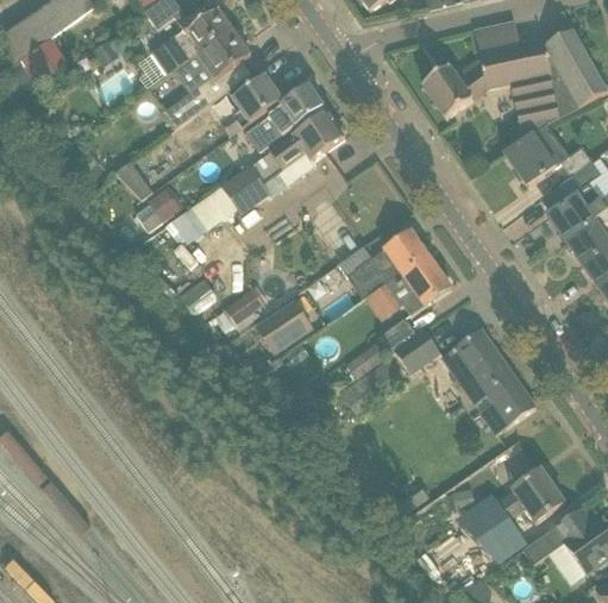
[(32,50),(100,1),(99,0),(54,0),(0,36),(0,52),(10,66),(20,58),(32,50)]
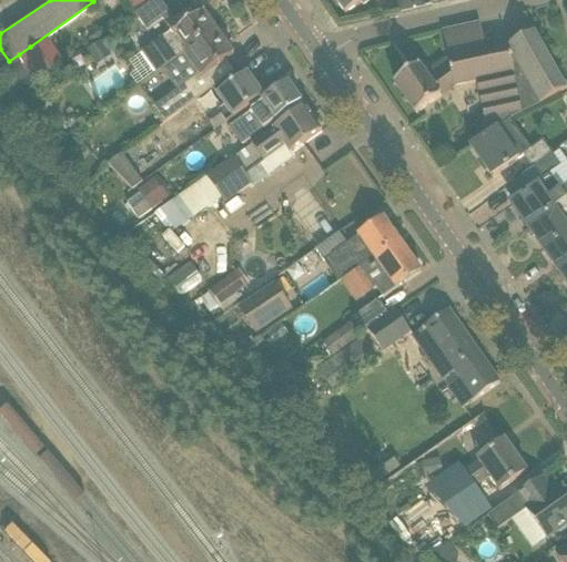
[(170,11),(162,0),(151,0),(135,12),(147,28),(162,17),(170,11)]
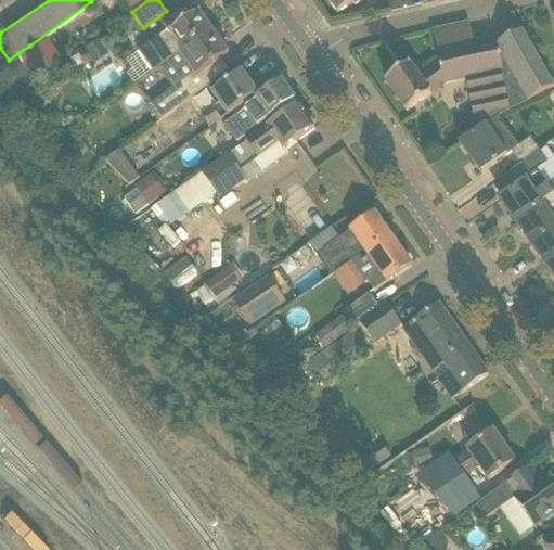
[(329,0),(336,11),(352,0),(353,2),(357,0),(329,0)]
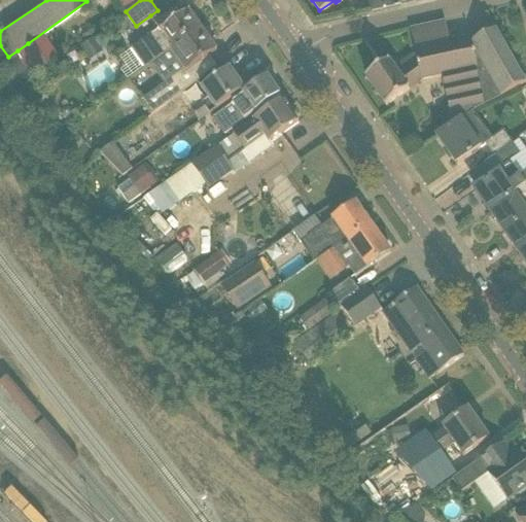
[(370,8),(393,3),(392,0),(367,0),(370,7),(370,8)]
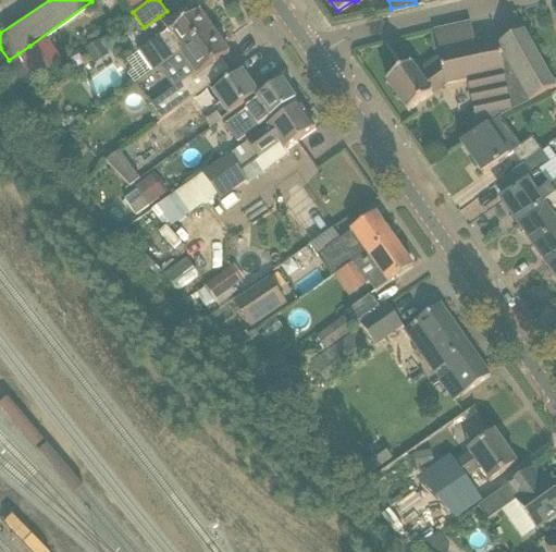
[(137,48),(152,69),(160,63),(161,65),(180,52),(212,28),(199,10),(189,16),(184,8),(163,23),(167,27),(137,48)]
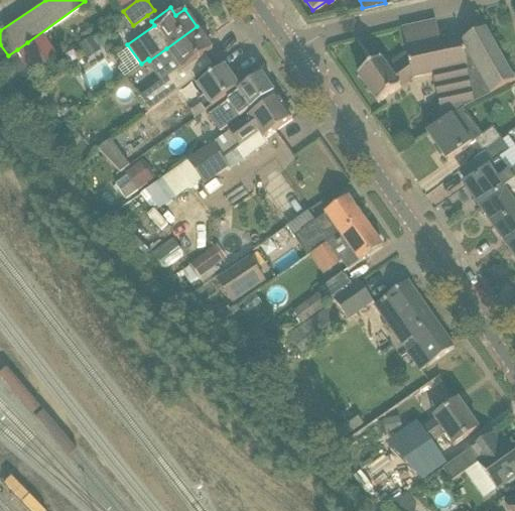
[(462,39),(461,36),(440,40),(435,19),(401,27),(407,57),(392,70),(389,66),(386,67),(379,57),(358,73),(378,101),(413,76),(431,72),(439,109),(447,117),(453,114),(463,107),(474,101),(514,78),(486,25),(462,39)]
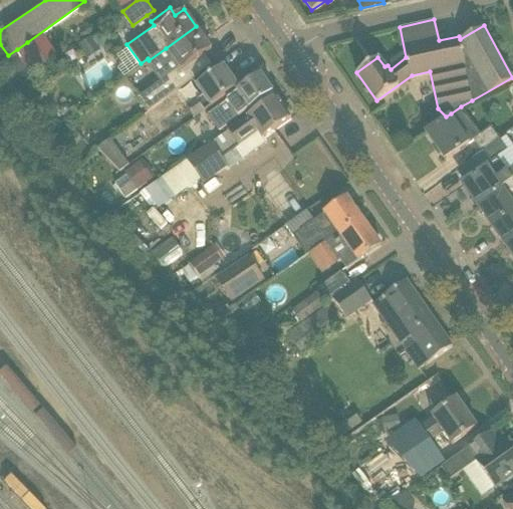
[(166,48),(179,66),(137,95),(147,108),(212,62),(205,52),(211,48),(196,26),(166,48)]
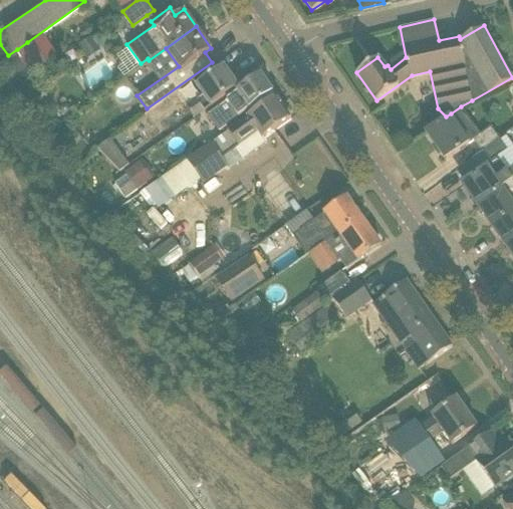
[(91,34),(77,43),(87,57),(100,48),(91,34)]
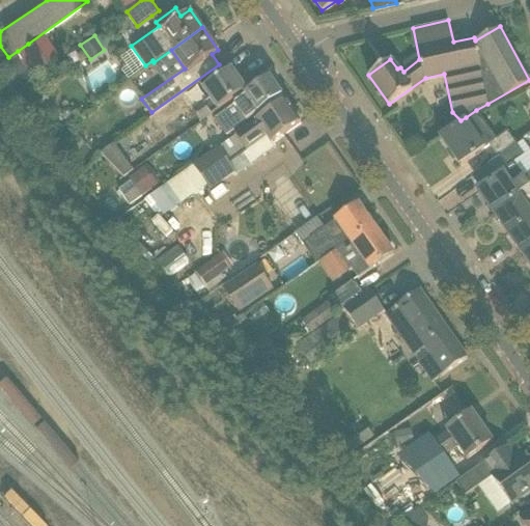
[(28,44),(18,51),(33,73),(44,65),(28,44)]
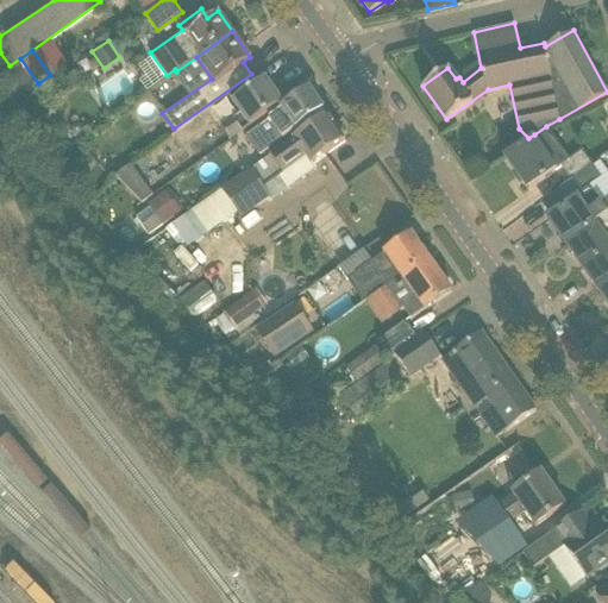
[(281,101),(264,76),(232,99),(240,111),(220,124),(230,137),(281,101)]
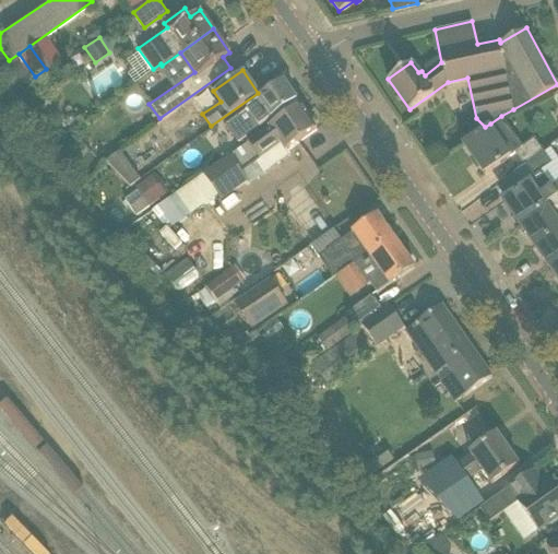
[(282,80),(257,97),(258,98),(257,99),(258,99),(226,122),(238,139),(296,98),(282,78),(281,79),(282,80)]
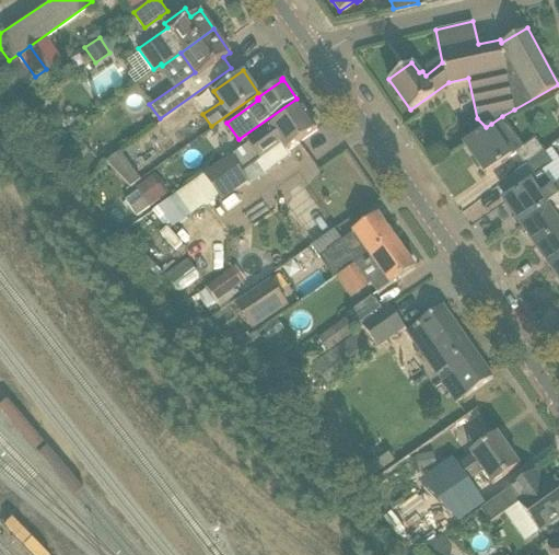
[(316,127),(316,126),(300,103),(175,194),(158,206),(172,227),(189,214),(219,193),(222,199),(247,181),(248,183),(290,152),(288,148),(316,127)]
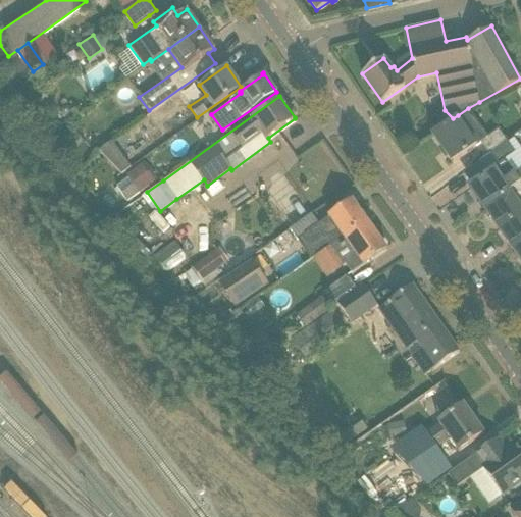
[(71,112),(71,108),(69,104),(64,103),(60,106),(60,111),(63,114),(67,115),(71,112)]
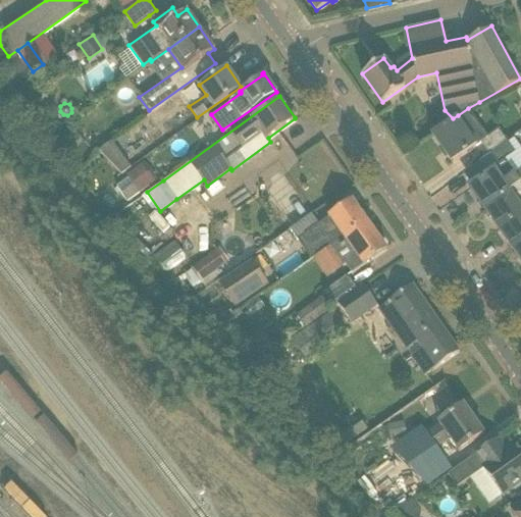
[(432,133),(453,160),(477,144),(476,143),(458,115),(453,118),(432,133)]
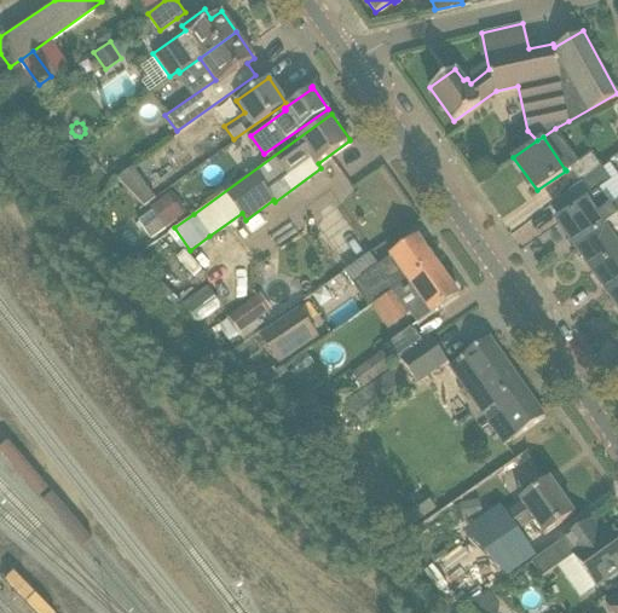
[(581,179),(601,165),(593,151),(578,161),(571,166),(581,179)]
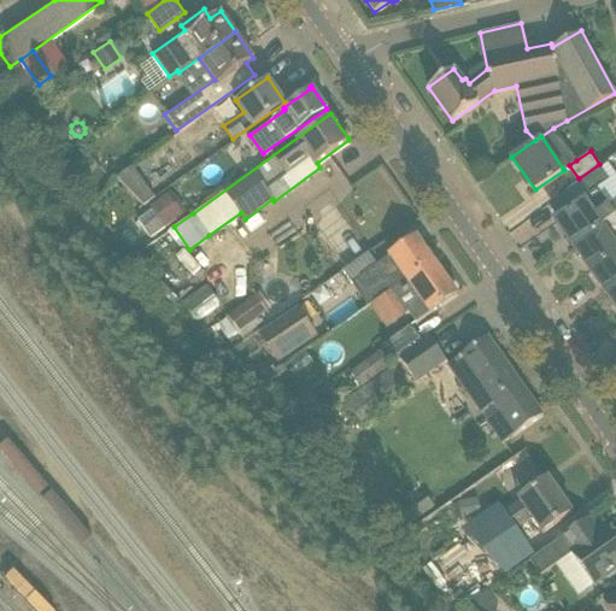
[(64,159),(62,156),(50,164),(58,175),(64,171),(64,159)]
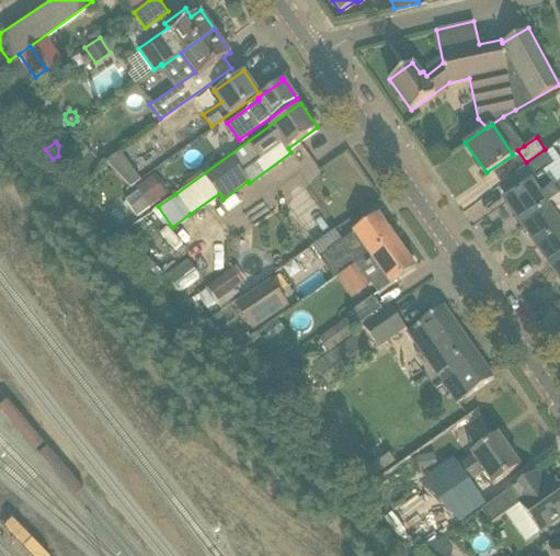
[(553,161),(545,149),(526,162),(534,174),(536,173),(543,169),(553,161)]
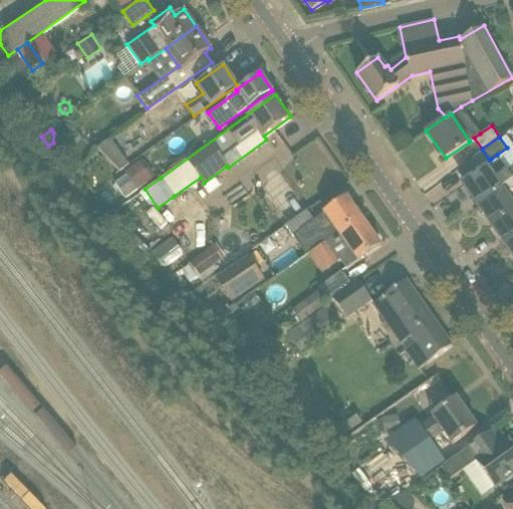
[(110,138),(97,146),(117,172),(120,170),(130,163),(110,138)]
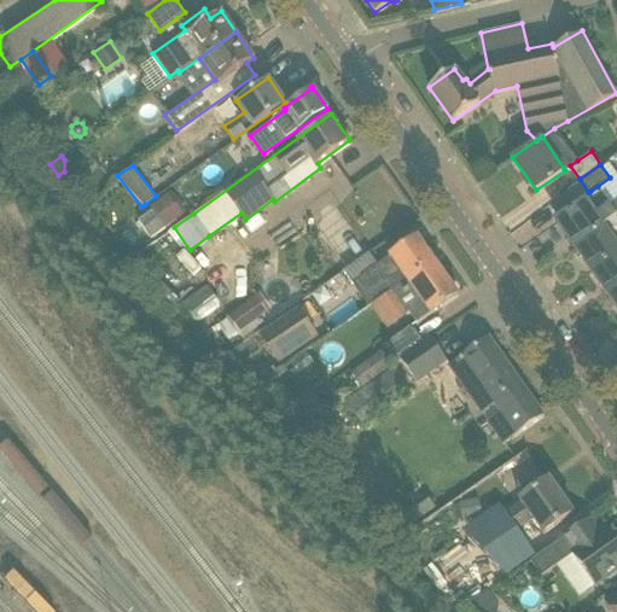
[(591,191),(594,197),(588,200),(587,198),(557,220),(574,244),(616,213),(616,197),(609,203),(601,192),(598,186),(591,191)]
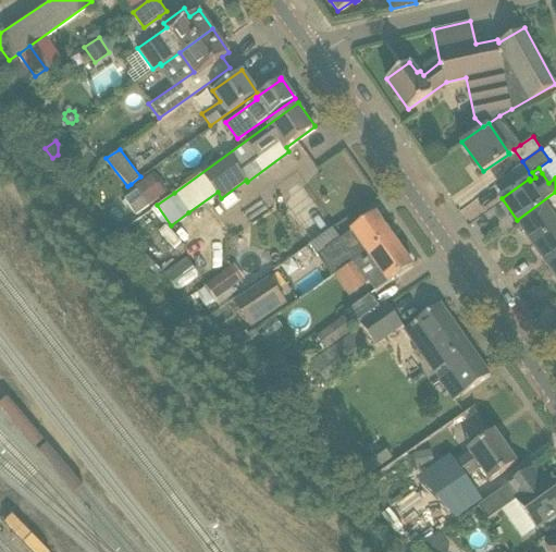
[(135,184),(136,186),(128,192),(138,206),(147,200),(149,203),(169,188),(155,170),(135,184)]
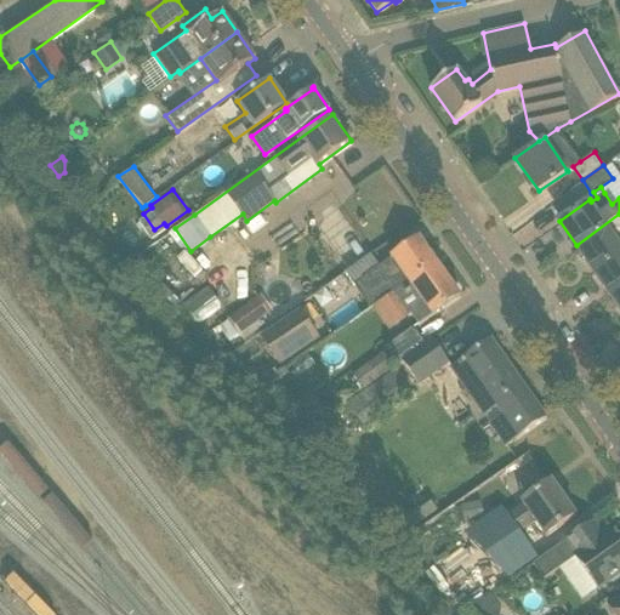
[(593,269),(619,250),(619,214),(576,245),(593,269)]
